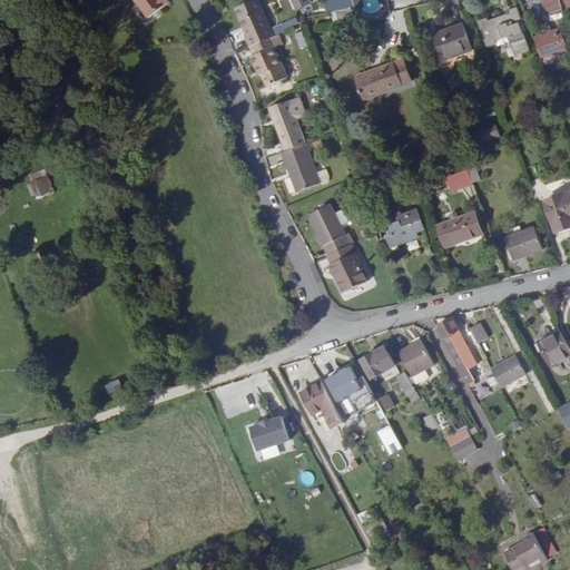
[(126,0),(143,21),(164,6),(158,0),(126,0)]
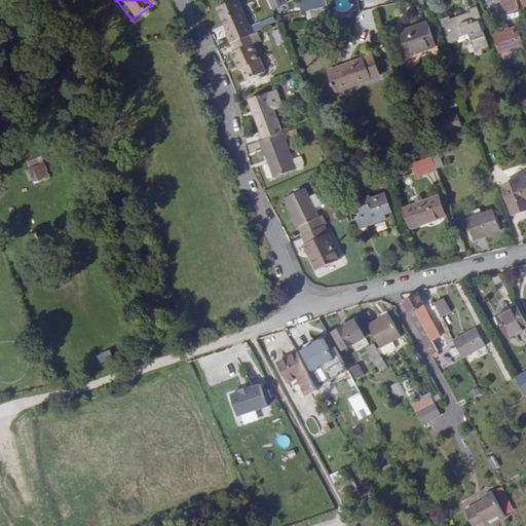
[(276,6),(273,0),(264,0),(269,10),(276,6)]
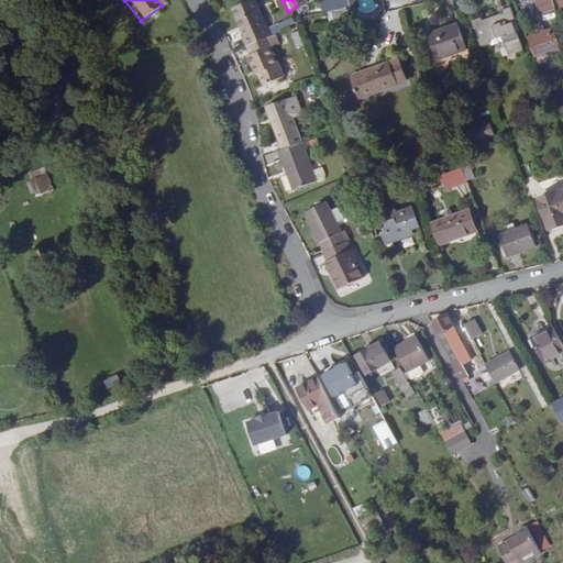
[(316,4),(318,14),(340,10),(344,9),(342,0),(324,0),(318,1),(316,4)]
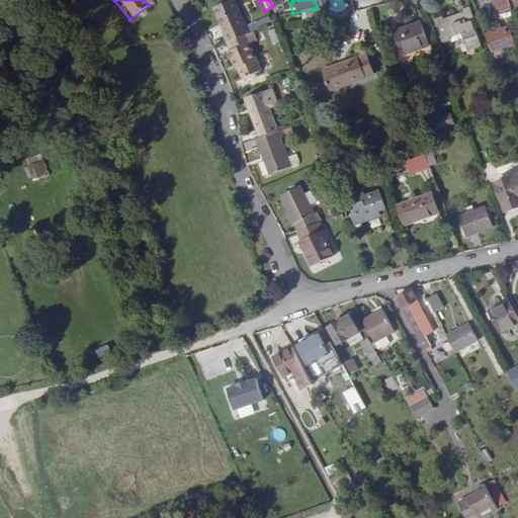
[(491,0),(495,11),(508,6),(505,0),(491,0)]
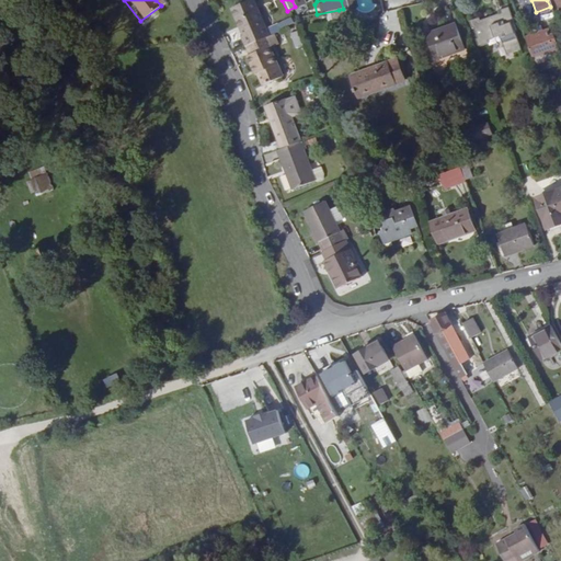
[(243,48),(267,37),(250,1),(230,11),(242,37),(239,39),(243,48)]
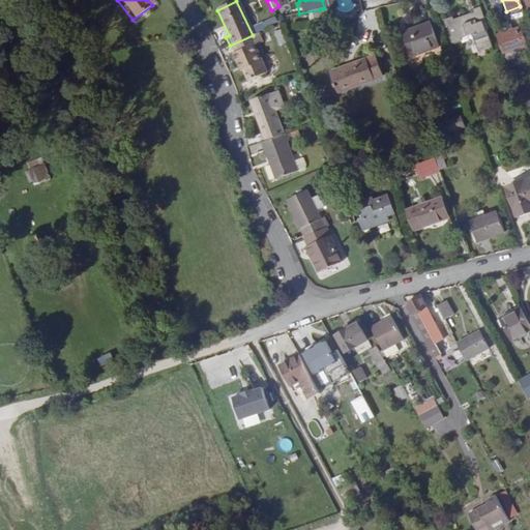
[(354,5),(354,2),(324,8),(325,11),(334,18),(348,15),(354,5)]
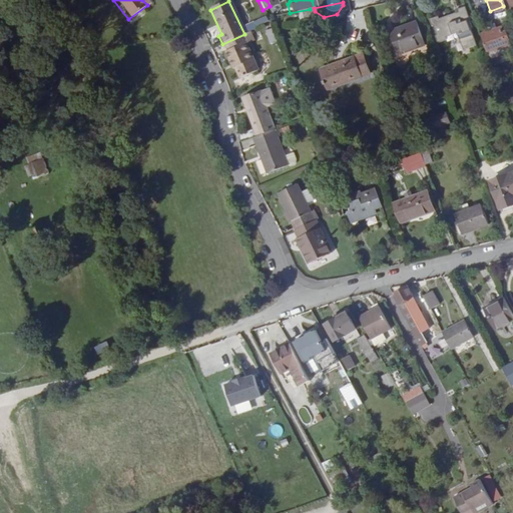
[(431,31),(434,37),(469,24),(461,3),(453,6),(454,9),(436,15),(435,13),(426,16),(429,24),(430,23),(433,30),(431,31)]
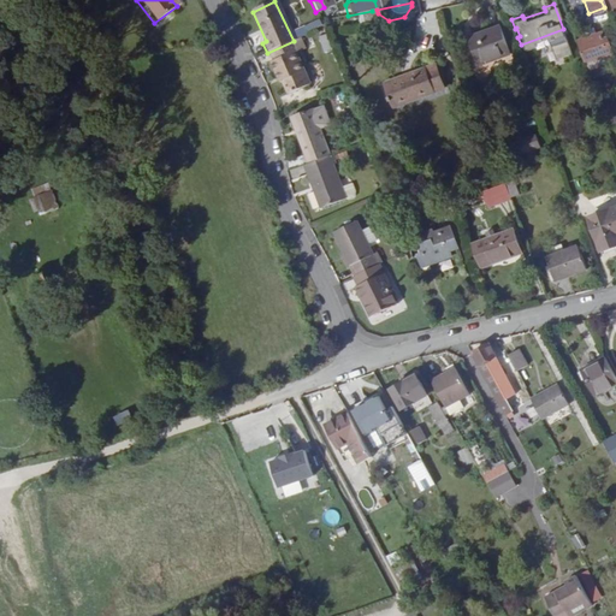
[(474,64),(505,52),(496,24),(463,36),(474,64)]
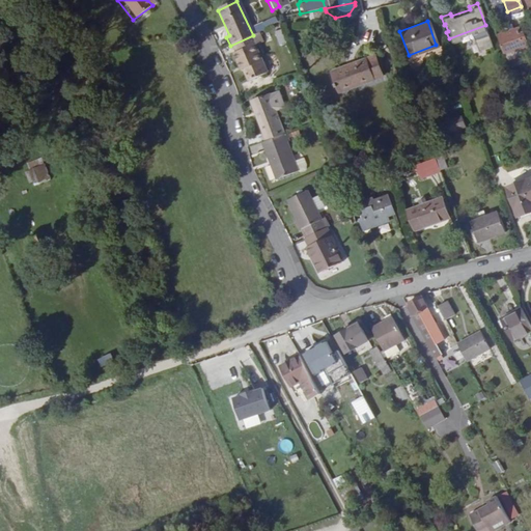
[(515,26),(495,33),(501,53),(523,46),(515,26)]
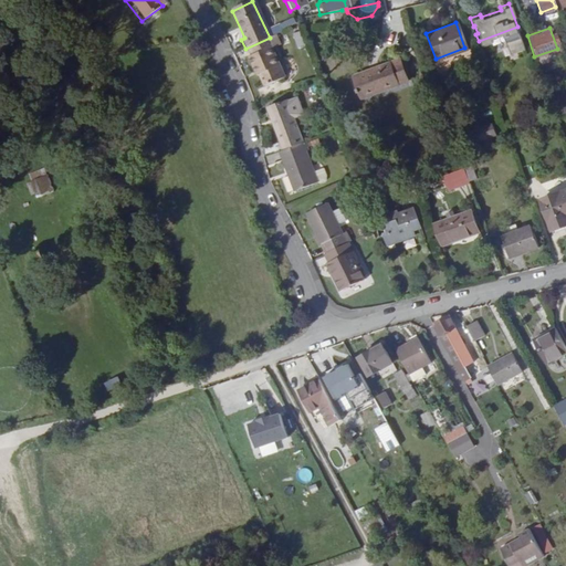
[(279,45),(274,35),(270,38),(245,49),(250,59),(248,60),(252,70),(254,67),(259,76),(264,88),(285,80),(271,50),(279,45)]
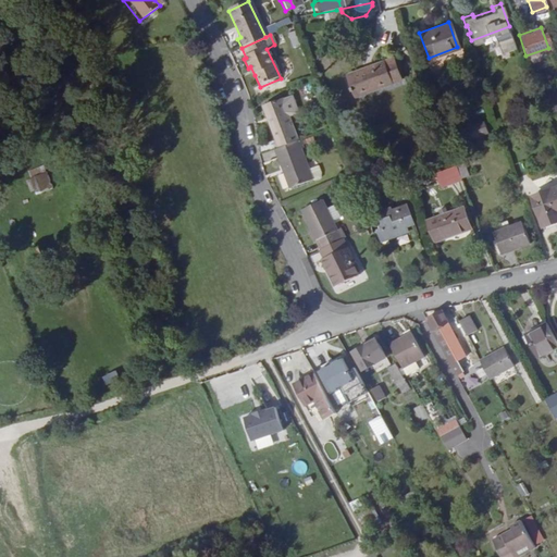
[(348,79),(356,98),(400,82),(393,63),(348,79)]
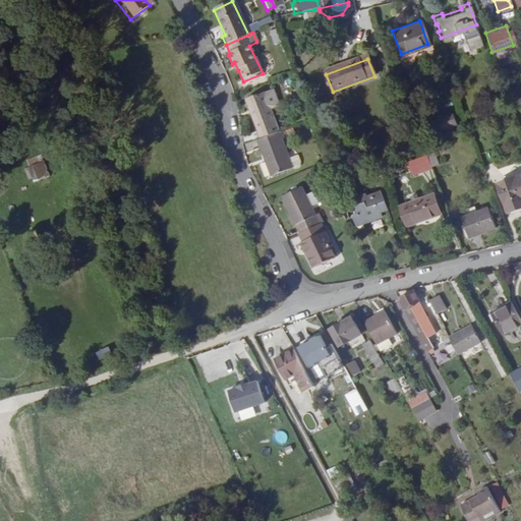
[(270,111),(278,108),(272,94),(265,97),(270,111)]
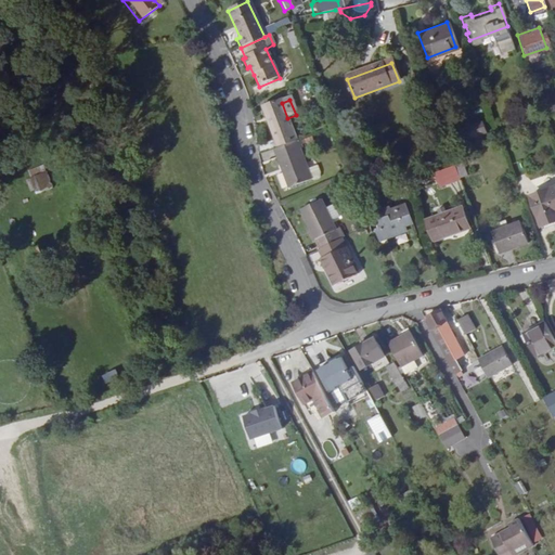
[(281,101),(265,107),(270,120),(268,121),(279,150),(297,142),(287,118),(282,103),(281,101)]
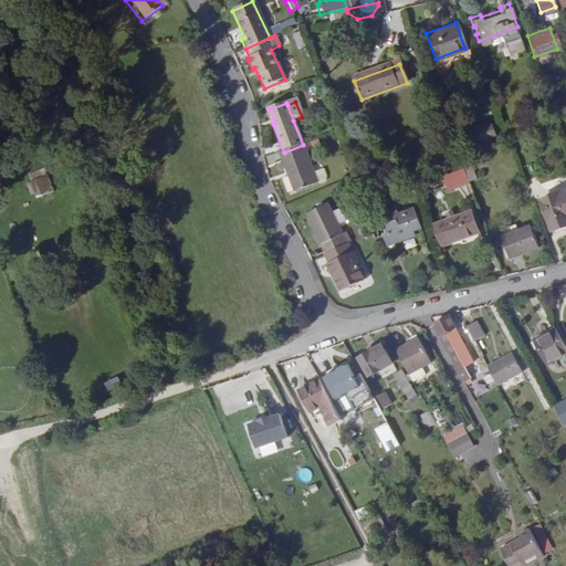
[(493,133),(489,123),(471,129),(474,139),(493,133)]
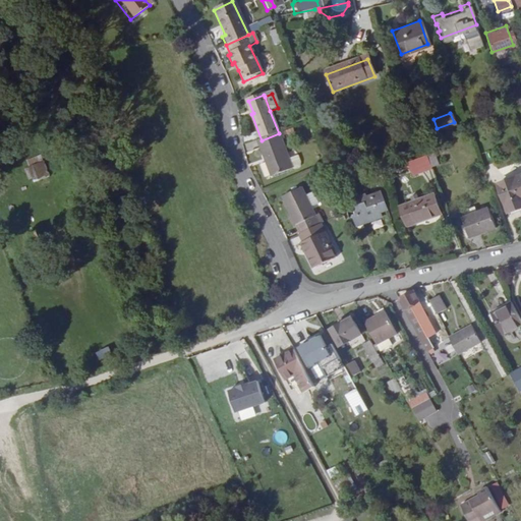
[(295,170),(290,158),(282,140),(284,139),(283,136),(282,132),(279,133),(262,140),(261,140),(264,148),(262,149),(274,177),(295,170)]
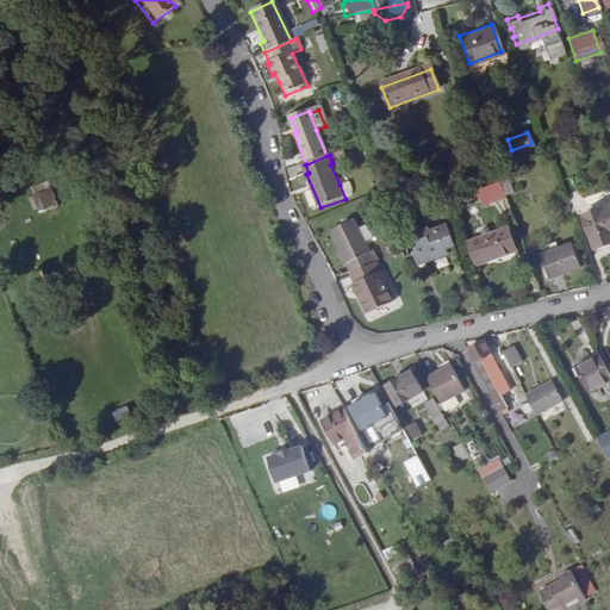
[(509,179),(502,180),(505,195),(514,193),(509,179)]
